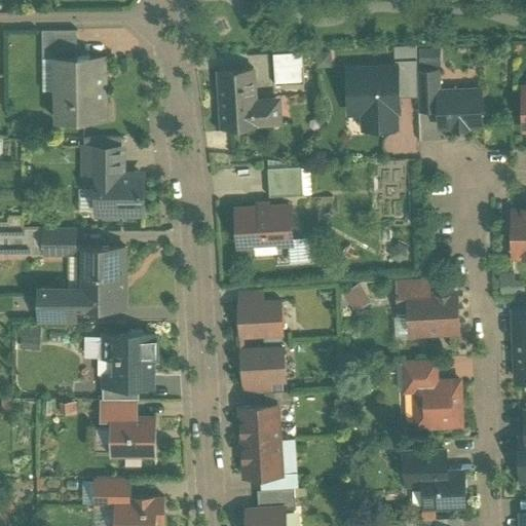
[(71,34),(39,34),(39,59),(49,59),(71,59),(71,34)]
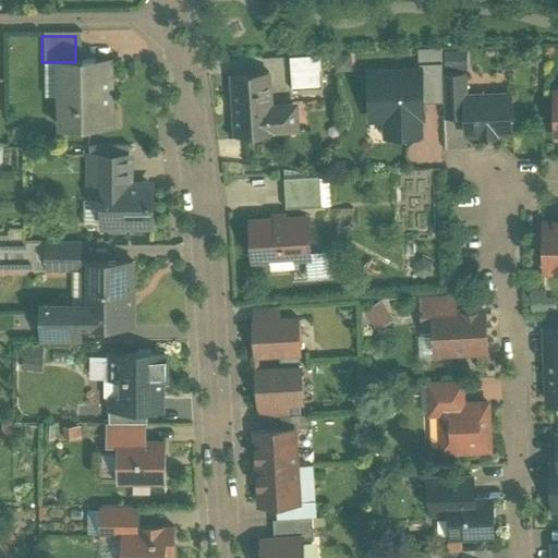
[(317,60),(286,62),(288,91),(318,88),(317,60)]
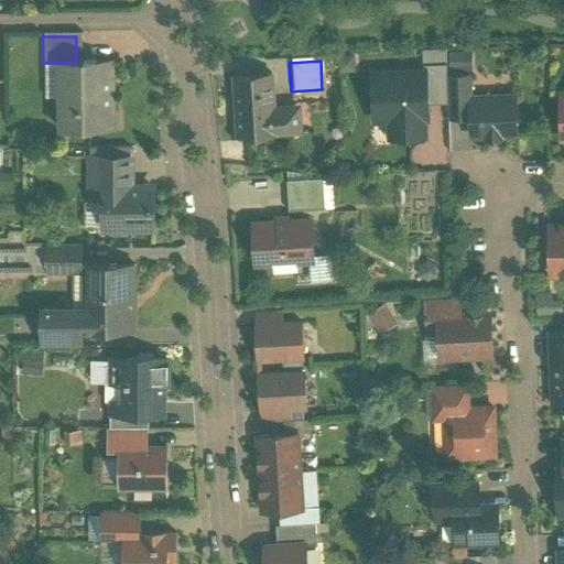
[(76,63),(53,63),(53,131),(108,131),(108,63),(76,63)]
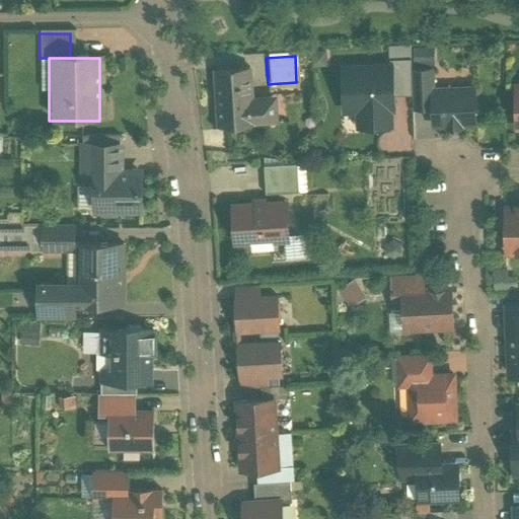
[(389,60),(389,67),(391,66),(392,96),(414,95),(413,71),(412,59),(389,60)]
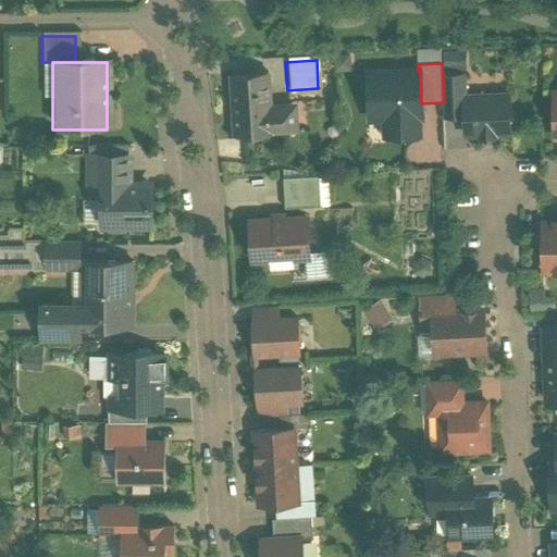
[(369,73),(371,119),(385,118),(386,135),(420,134),(419,116),(422,116),(421,103),(420,71),(418,72),(369,73)]
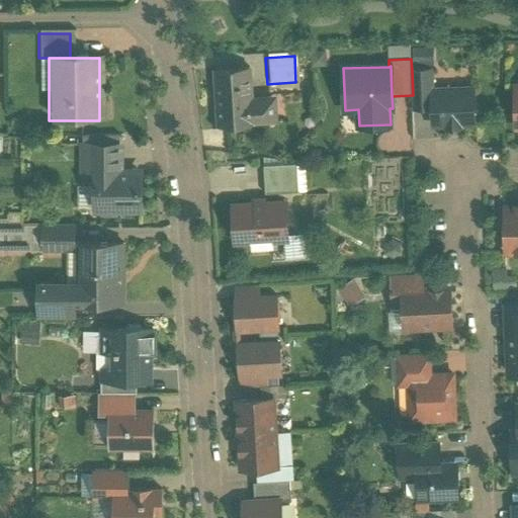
[(433,71),(412,71),(413,95),(413,108),(433,107),(432,91),(434,91),(433,71)]
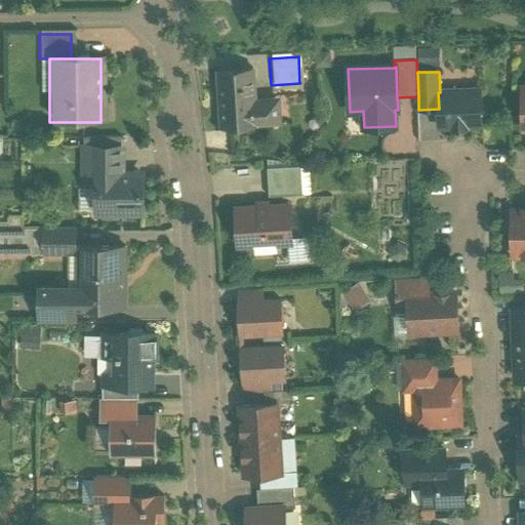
[(246,73),(213,76),(218,131),(274,127),(272,101),(248,103),(246,73)]
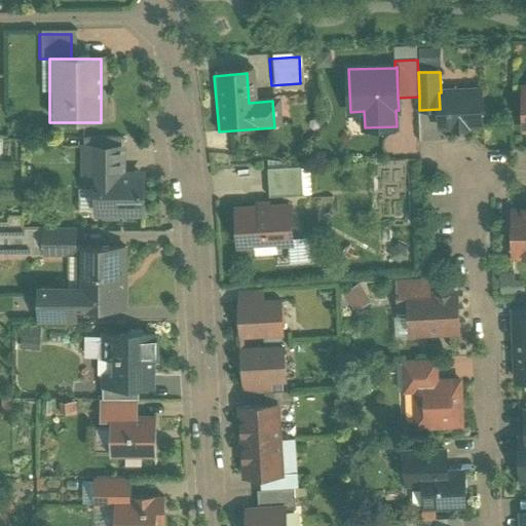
[(525,76),(509,77),(510,141),(525,141),(525,76)]
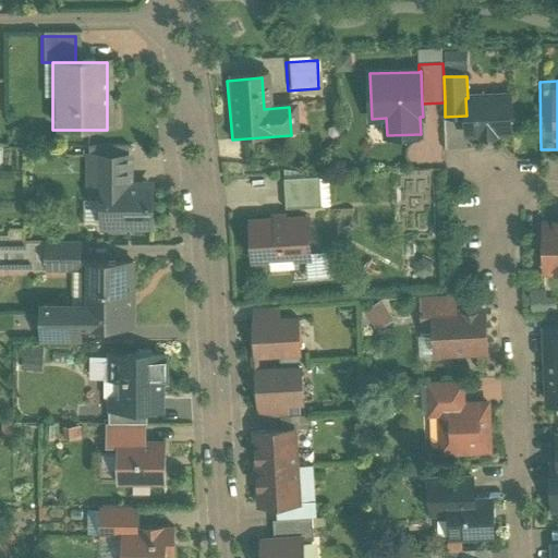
[(466,116),(466,134),(481,134),(481,137),(498,136),(498,134),(511,133),(510,96),(468,98),(465,98),(466,116)]
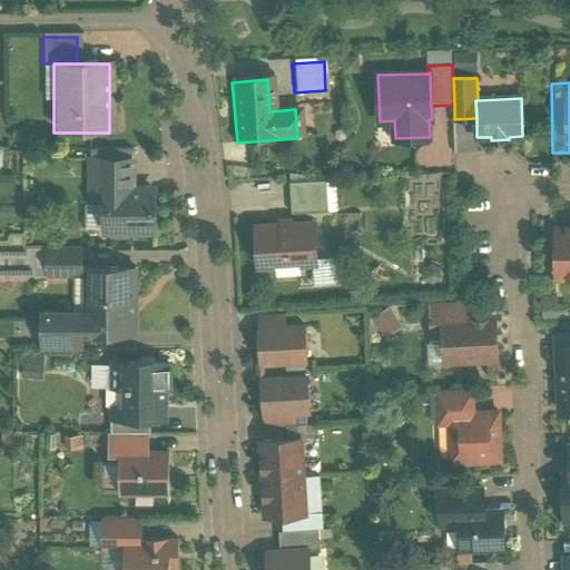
[(125,149),(80,150),(82,236),(157,236),(155,188),(126,188),(125,149)]
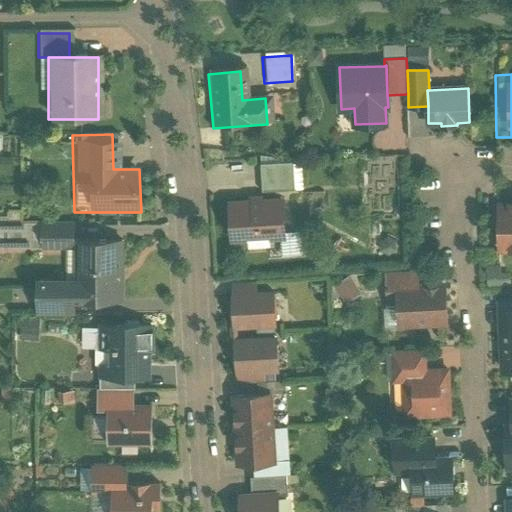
[(288,164),(255,166),(257,193),(290,191),(288,164)]
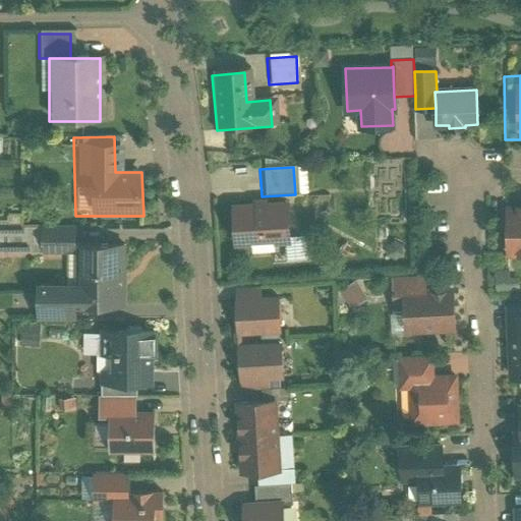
[(520,261),(520,200),(496,201),(499,262),(520,261)]
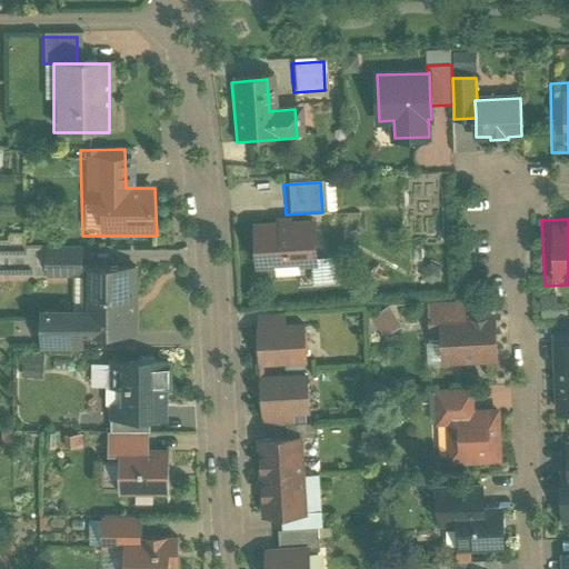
[(308,222),(248,226),(250,272),(310,269),(308,222)]
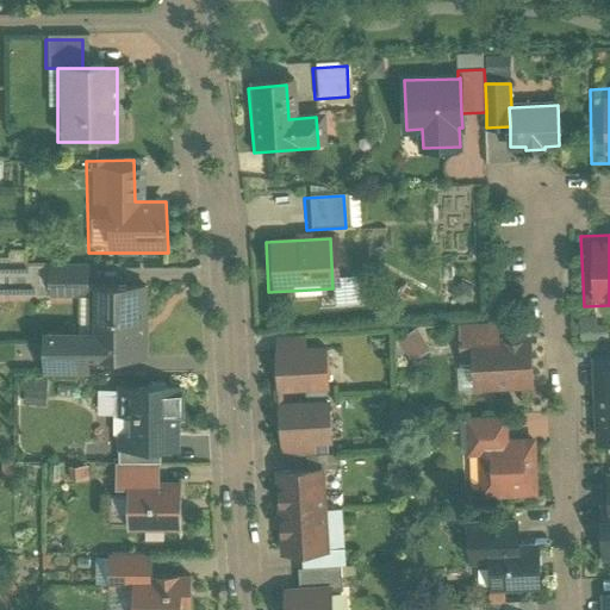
[(83,332),(29,334),(30,384),(94,383),(93,367),(137,366),(135,281),(88,282),(88,268),(32,269),(33,299),(83,298),(83,332)]
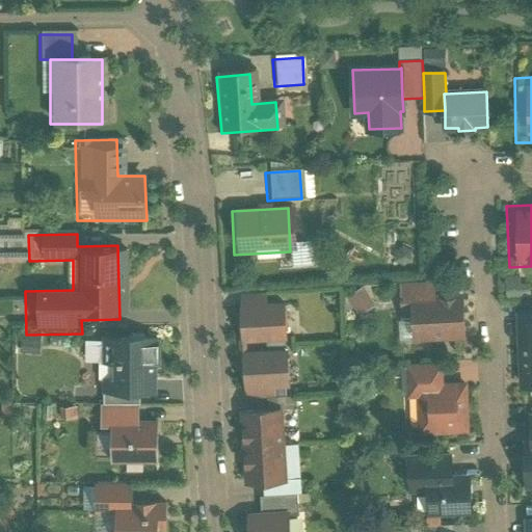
[(436,283),(395,284),(397,342),(466,341),(463,293),(436,294),(436,283)]
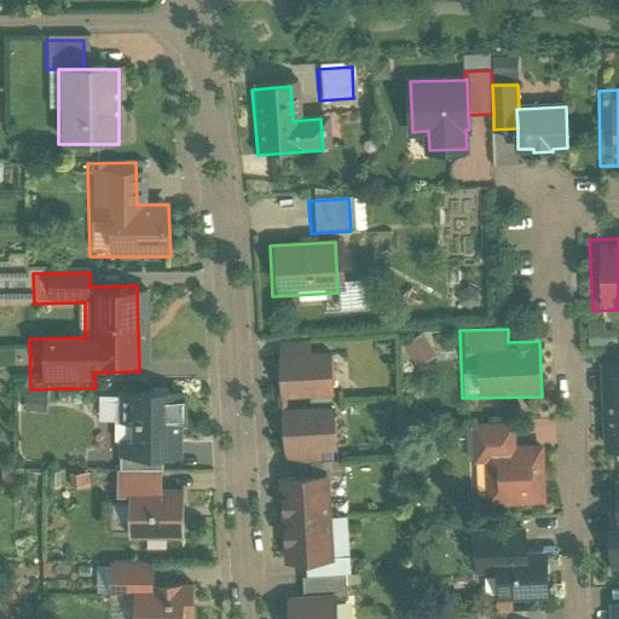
[(401,343),(411,364),(433,353),(423,333),(401,343)]
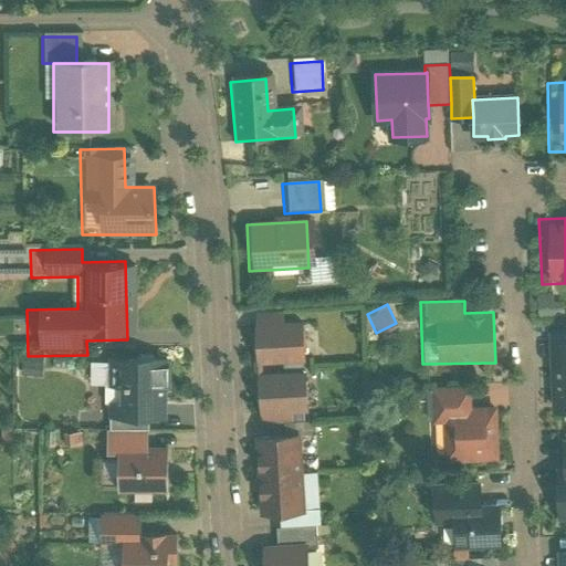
[(308,311),(244,315),(249,365),(313,359),(308,311)]
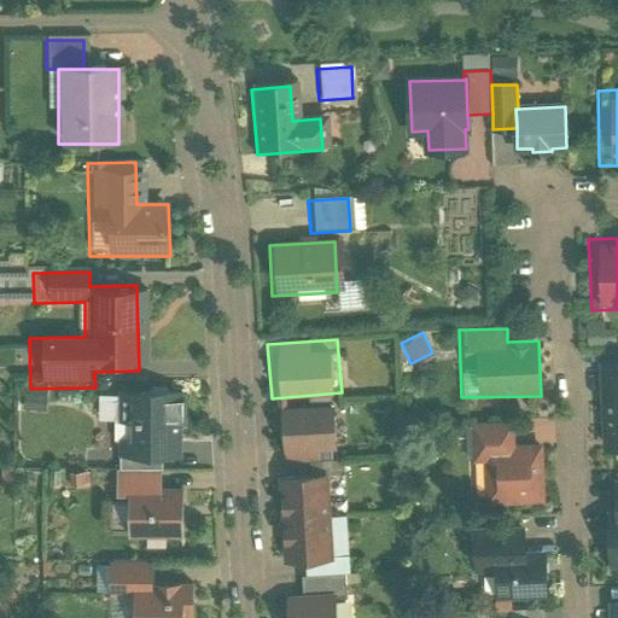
[(617,357),(596,360),(600,452),(617,450),(617,357)]
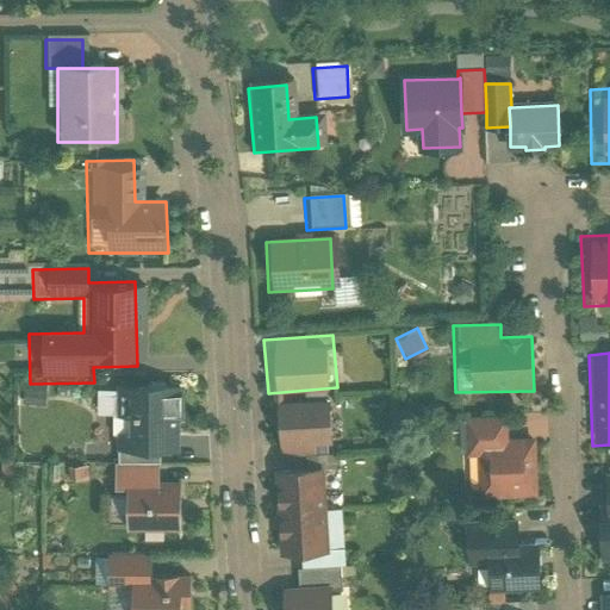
[(166,379),(105,379),(106,452),(166,450),(166,379)]
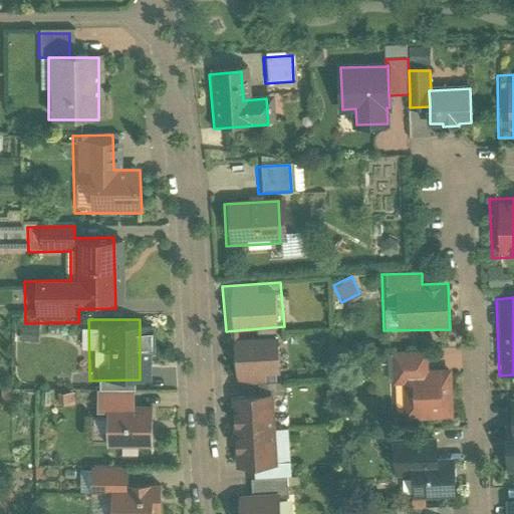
[(285,334),(226,337),(228,386),(287,381),(285,334)]
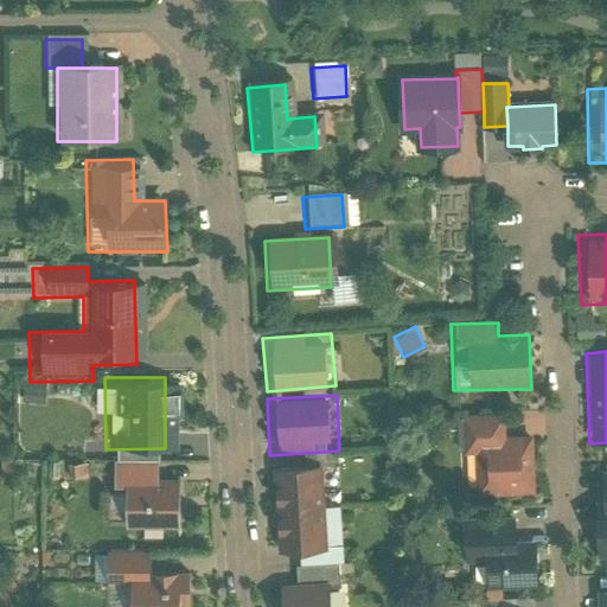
[(500,416),(461,419),(462,457),(478,455),(479,492),(528,490),(525,440),(502,441),(500,416)]
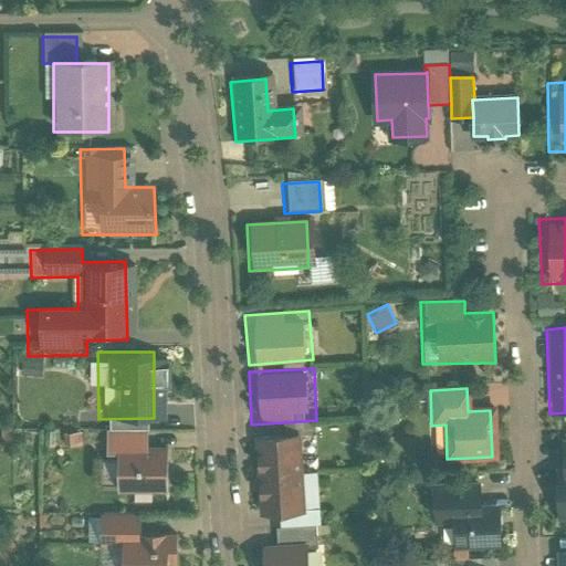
[(247,430),(248,471),(301,469),(299,428),(247,430)]
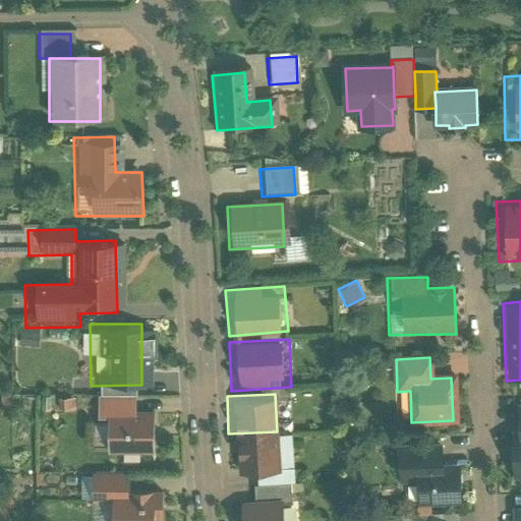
[(152,396),(96,397),(98,455),(153,454),(152,396)]
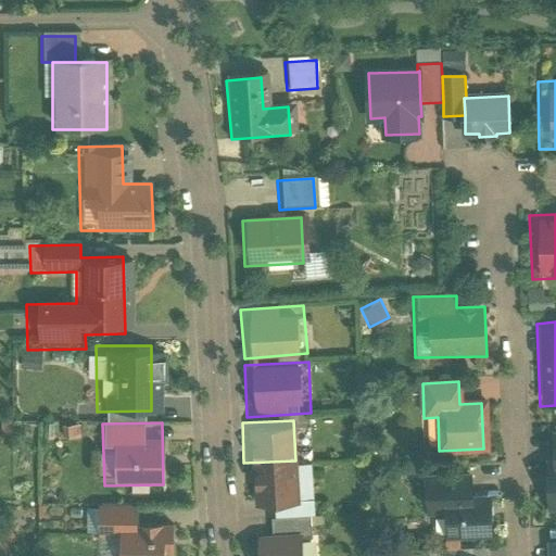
[(243,463),(245,503),(297,501),(295,460),(243,463)]
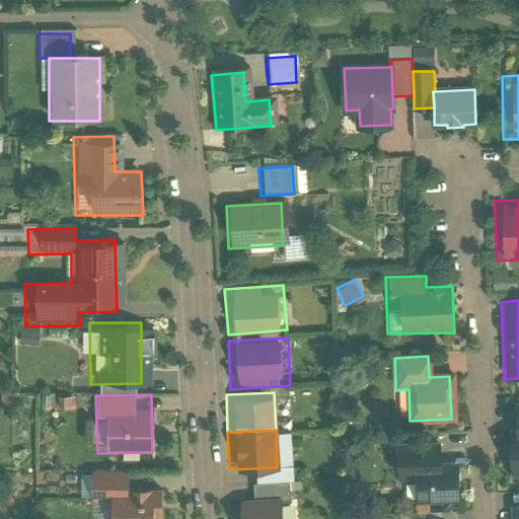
[(518,473),(518,436),(515,437),(507,437),(509,474),(518,473)]
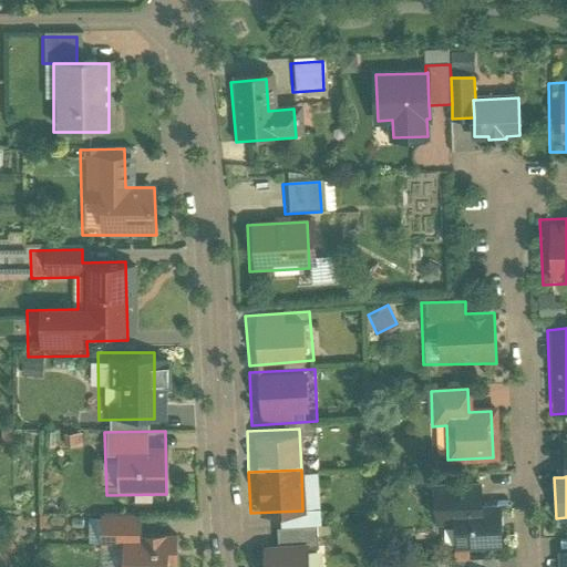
[(475,492),(435,494),(436,525),(450,524),(452,549),(492,548),(491,513),(476,514),(475,492)]
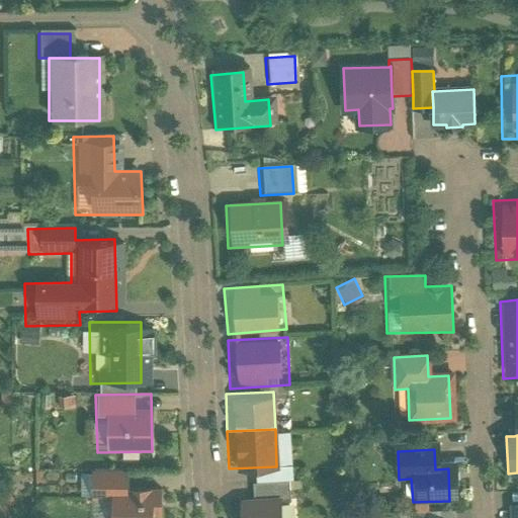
[(98,502),(98,517),(158,517),(157,484),(134,484),(133,465),(82,466),(83,503),(98,502)]
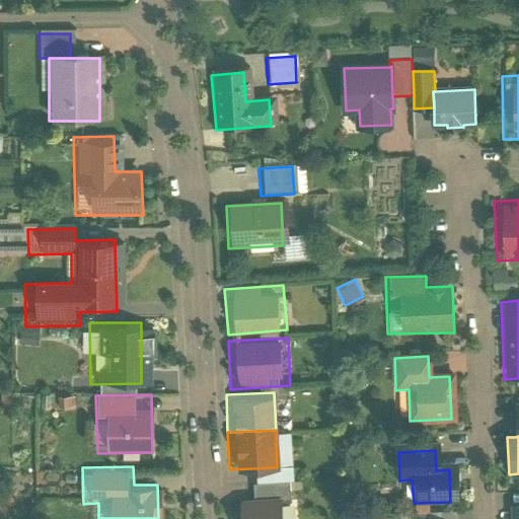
[(289,518),(288,492),(231,496),(232,518),(289,518)]
